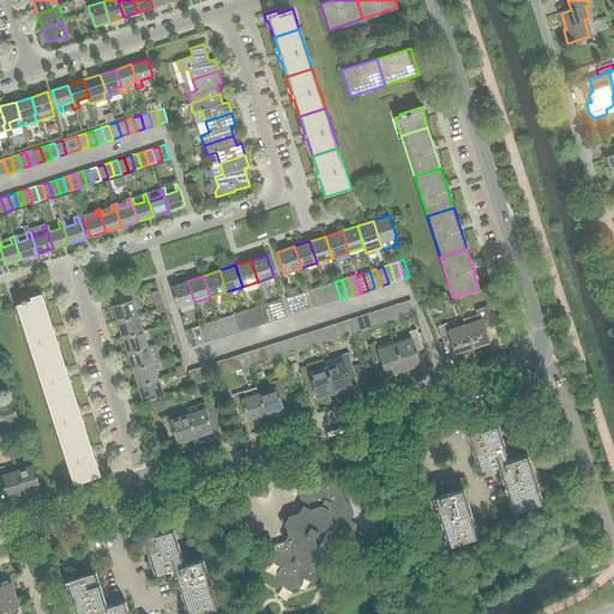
[(178,307),(194,302),(187,281),(172,287),(178,307)]
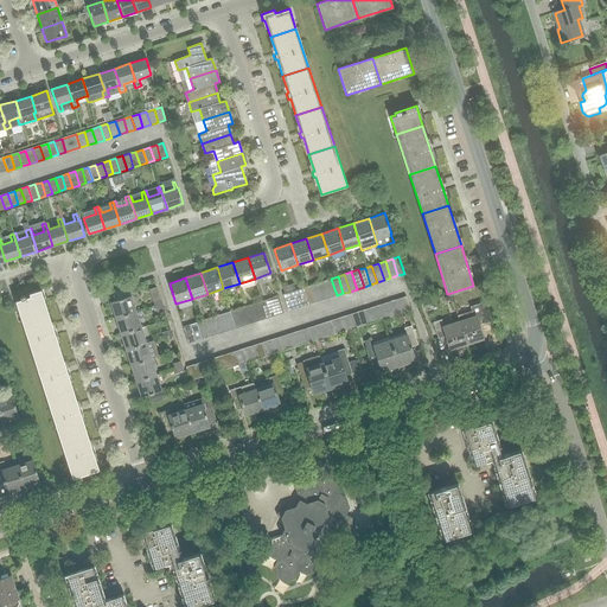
[(337,295),(331,279),(324,281),(330,298),(337,295)]
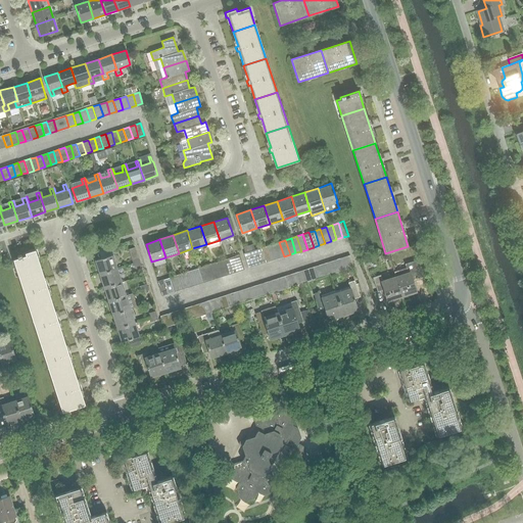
[(284,256),(279,242),(273,244),(278,258),(284,256)]
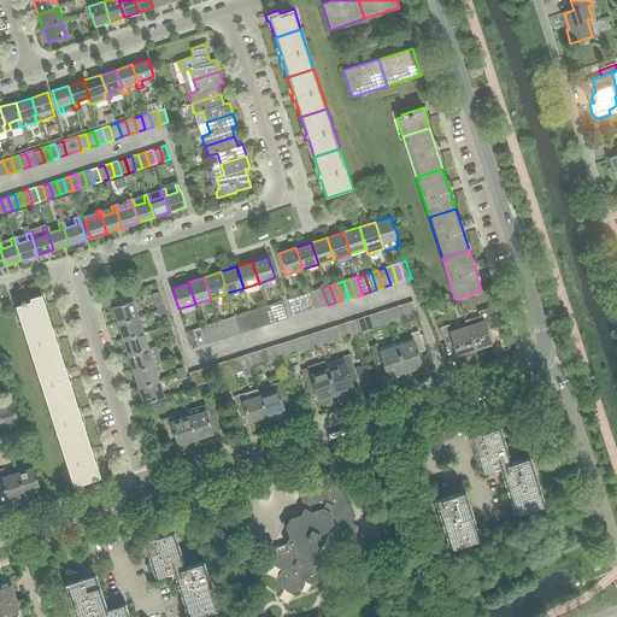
[(328,305),(322,288),(316,291),(321,307),(328,305)]
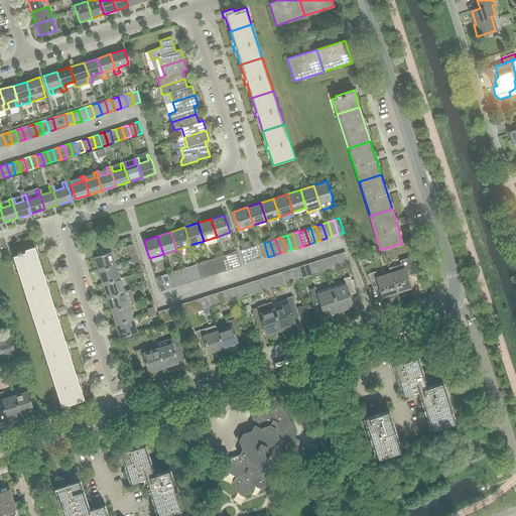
[(268,257),(264,243),(258,245),(263,259),(268,257)]
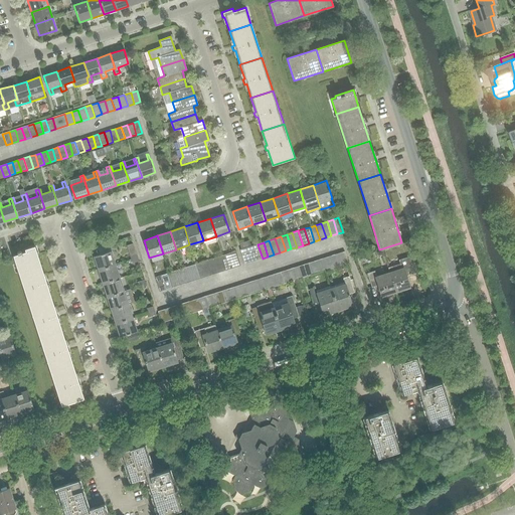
[(251,245),(256,261),(263,259),(258,244),(251,245)]
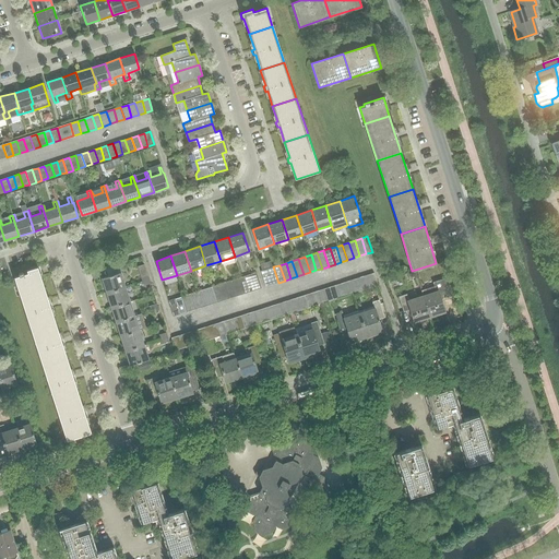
[(13,277),(19,296),(44,288),(38,273),(40,272),(38,266),(26,271),(27,273),(23,274),(22,272),(18,273),(19,276),(13,277)]
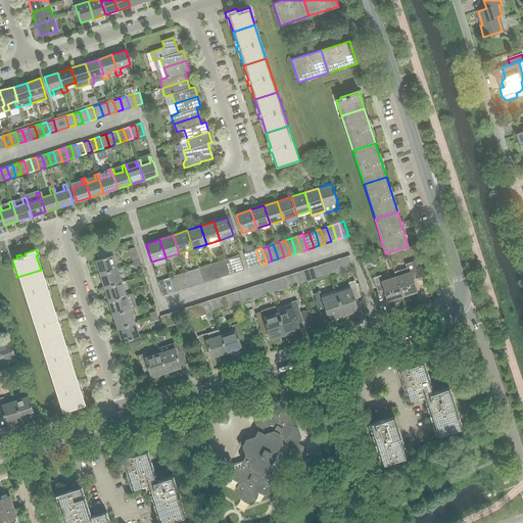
[(250,251),(254,267),(260,265),(255,249),(250,251)]
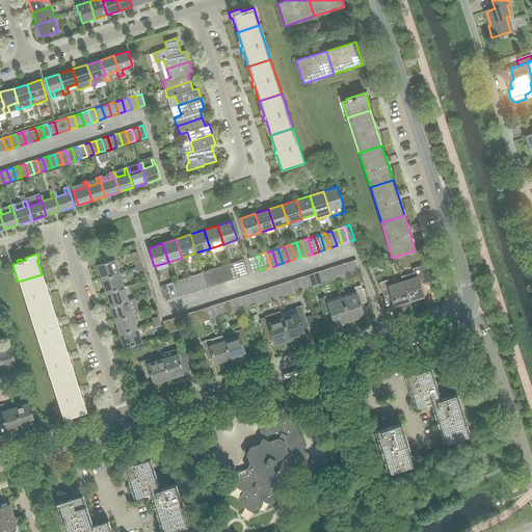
[(248,258),(254,273),(259,271),(255,256),(248,258)]
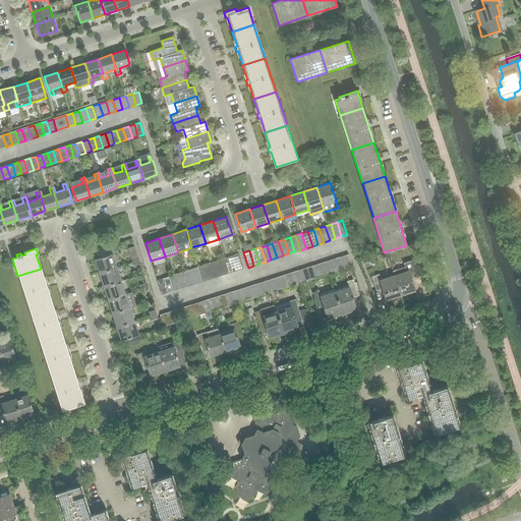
[(94,259),(99,273),(116,268),(112,253),(94,259)]
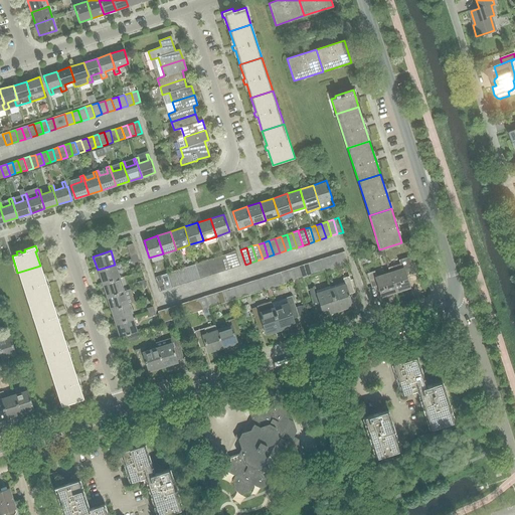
[(235,268),(241,266),(236,250),(230,252),(235,268)]
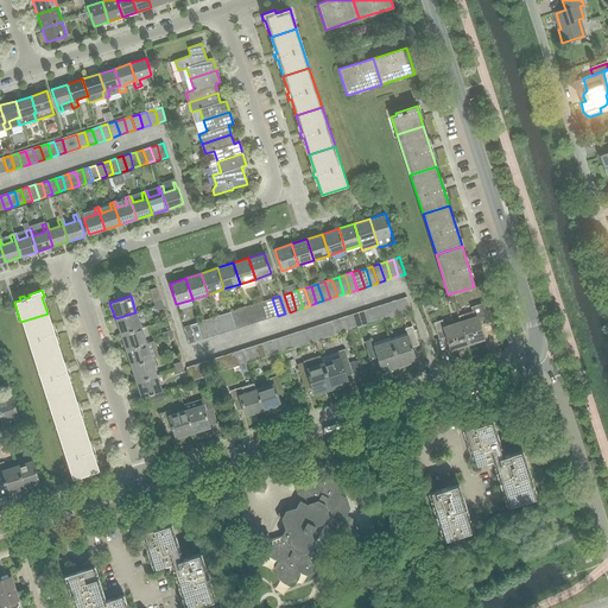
[(404,312),(410,310),(406,297),(399,298),(404,312)]
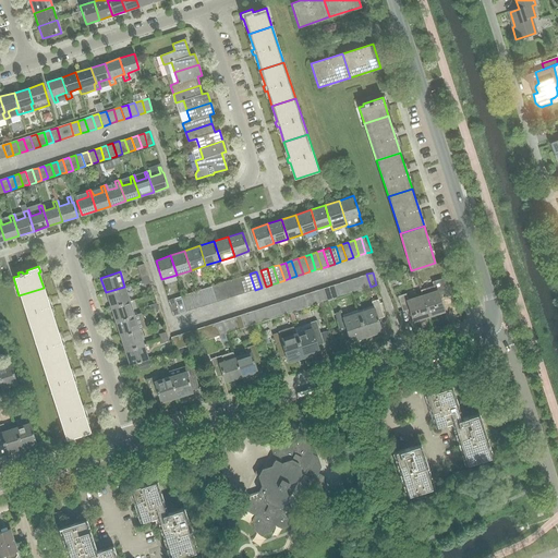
[(255,290),(250,274),(243,276),(249,291),(255,290)]
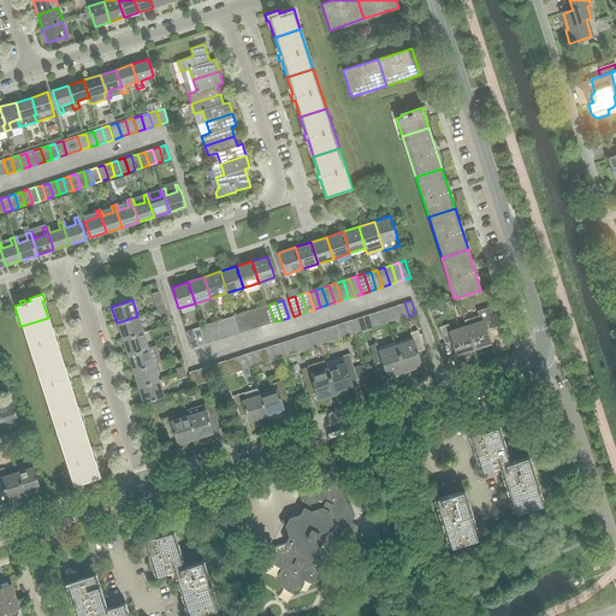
[(409,317),(404,302),(397,304),(402,319),(409,317)]
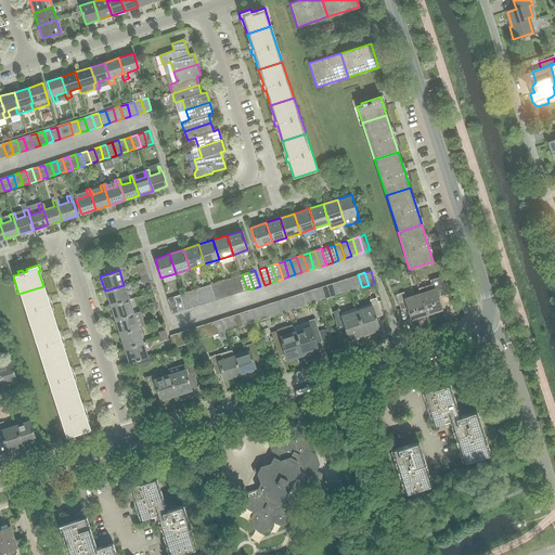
[(247,289),(242,274),(236,276),(241,292),(247,289)]
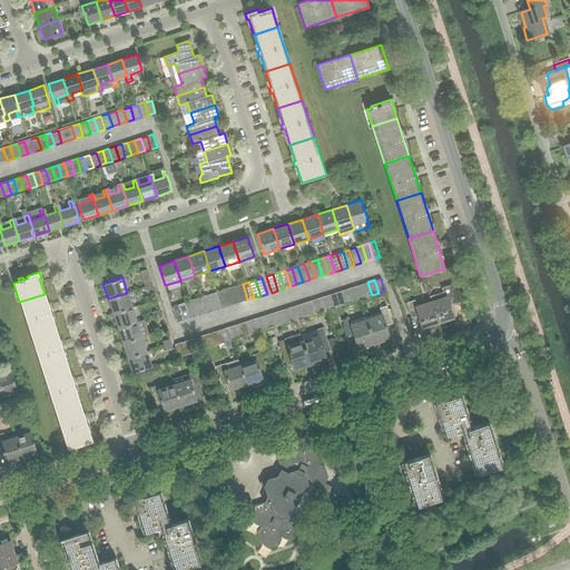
[(372,295),(367,282),(361,284),(365,297),(372,295)]
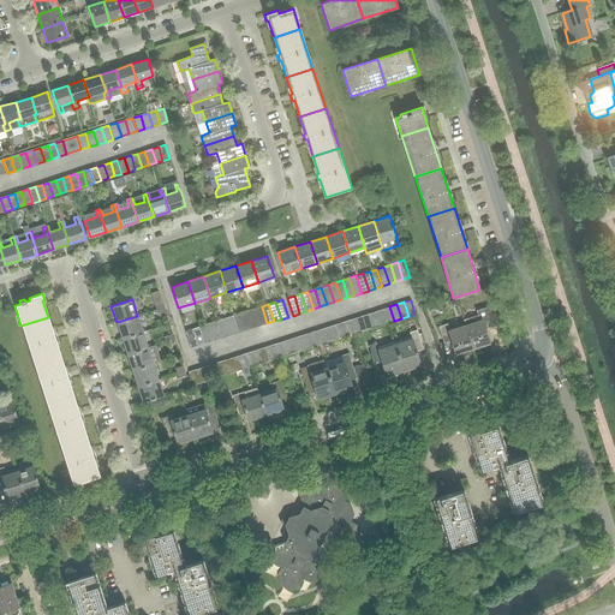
[(267,323),(262,306),(255,309),(260,326),(267,323)]
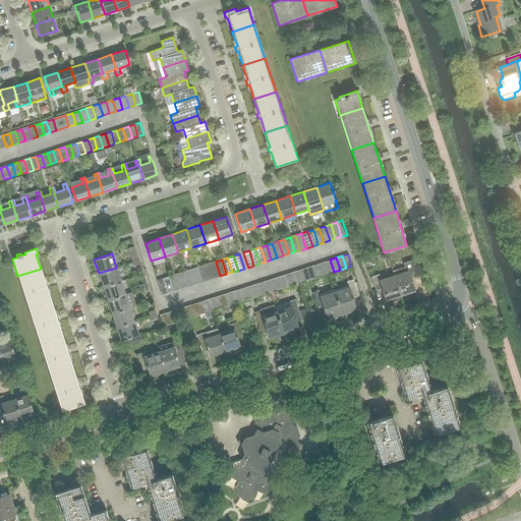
[(334,272),(330,259),(325,262),(328,273),(334,272)]
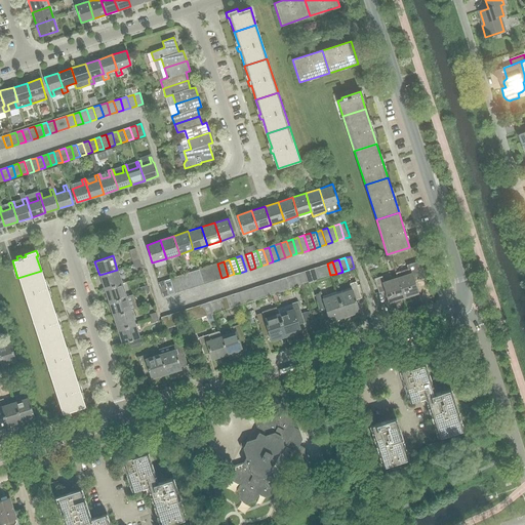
[(396,274),(397,278),(404,297),(418,292),(414,281),(427,278),(420,261),(408,266),(409,269),(396,274)]
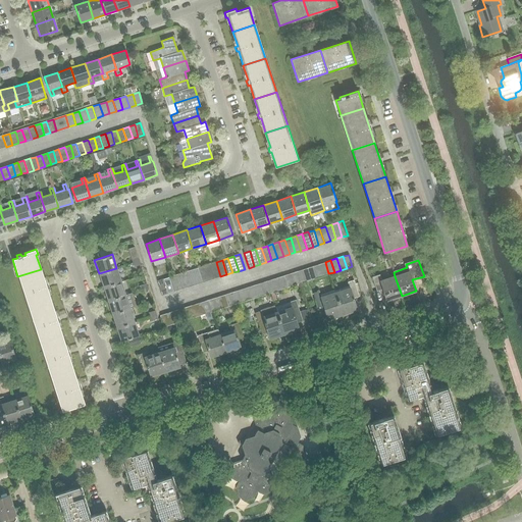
[(220,276),(216,262),(210,264),(215,278),(220,276)]
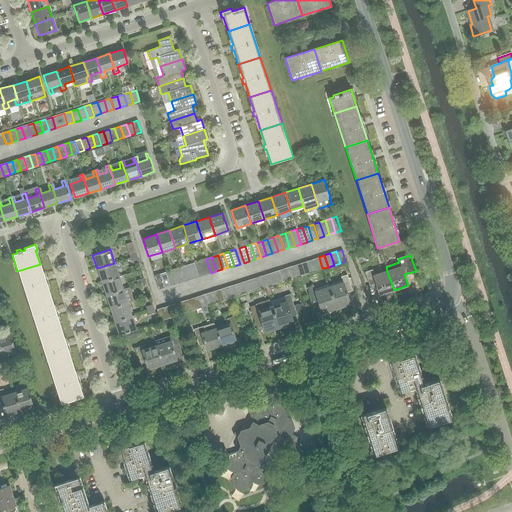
[(322,268),(319,257),(313,259),(317,270),(322,268)]
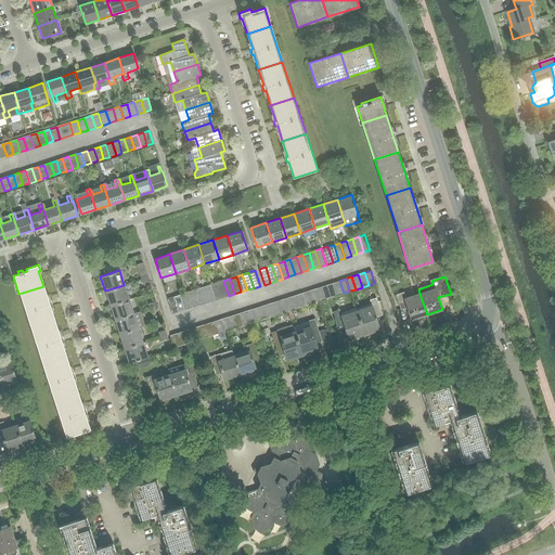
[(229,296),(223,281),(217,283),(222,298),(229,296)]
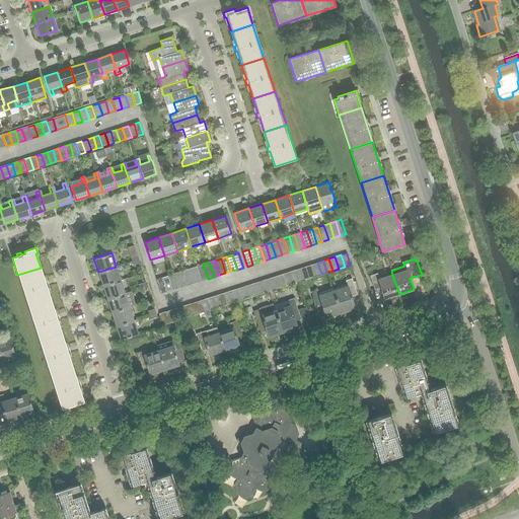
[(321,274),(317,263),(311,265),(315,276),(321,274)]
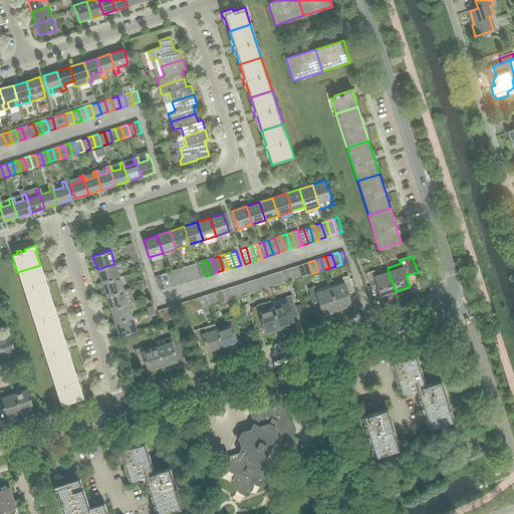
[(206,276),(201,262),(196,263),(200,278),(206,276)]
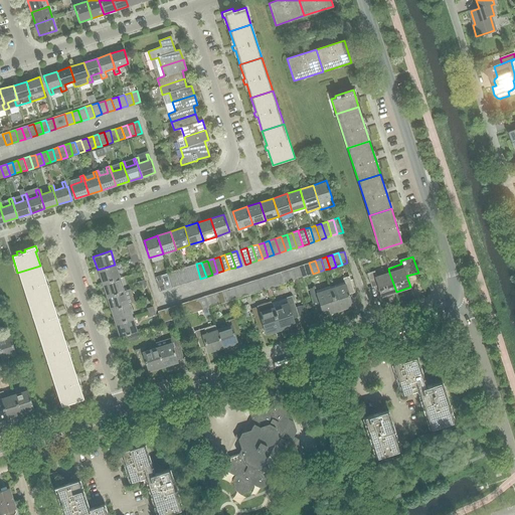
[(313,274),(309,263),(303,265),(307,276),(313,274)]
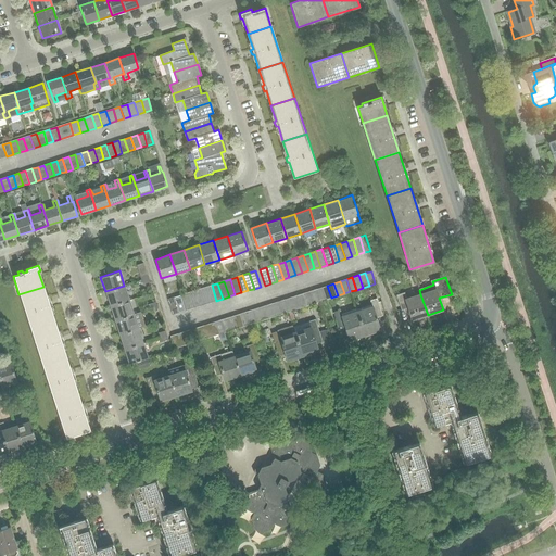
[(216,301),(212,285),(205,287),(210,302),(216,301)]
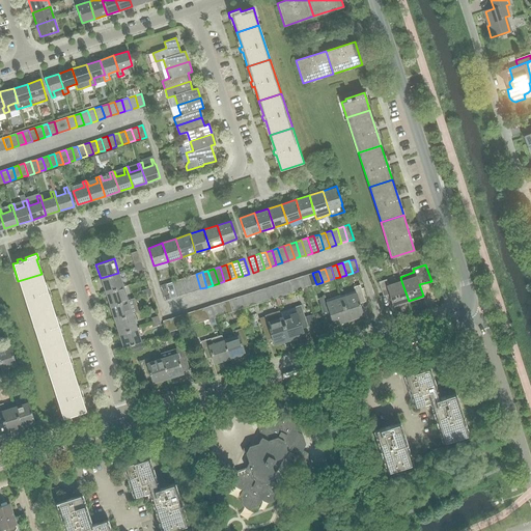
[(101,278),(105,292),(123,286),(118,273),(101,278)]
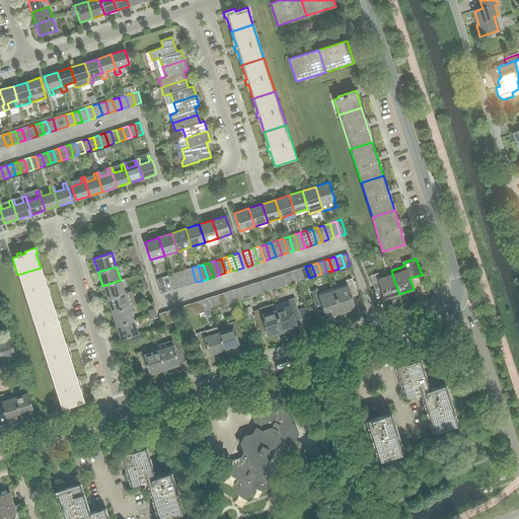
[(309,278),(305,267),(299,269),(303,280),(309,278)]
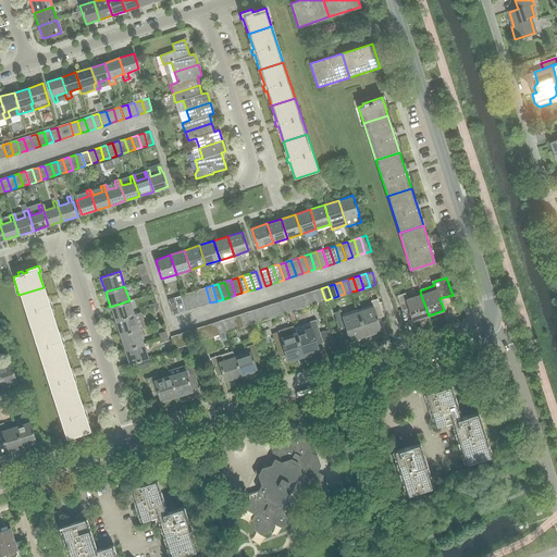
[(48,302),(44,287),(19,295),(31,331),(56,323),(50,308),(52,307),(51,302),(48,302)]
